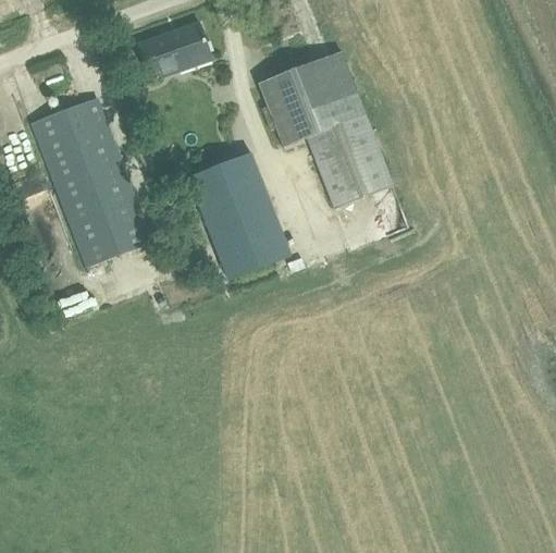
[(212,59),(209,51),(198,22),(137,44),(147,72),(159,69),(162,77),(212,59)]
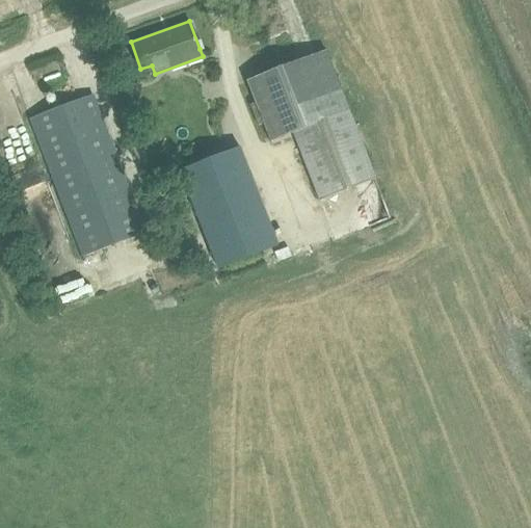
[(318,196),(374,175),(324,49),(246,79),(254,99),(250,101),(259,123),(262,121),(268,137),(291,129),(318,196)]
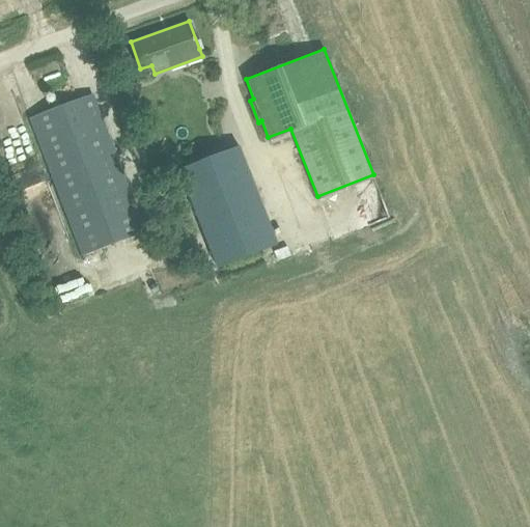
[(29,116),(82,253),(144,229),(91,92),(29,116)]
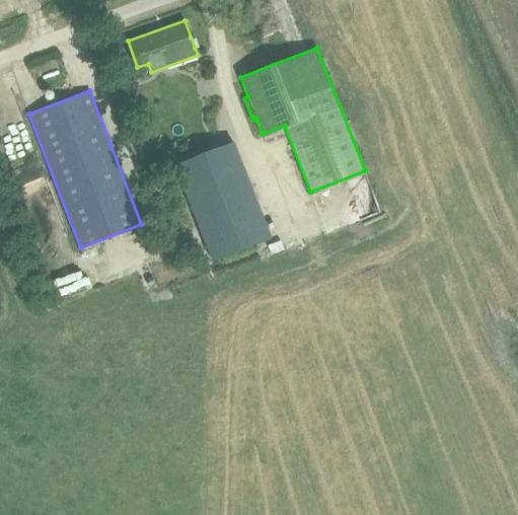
[(272,235),(233,140),(174,164),(214,260),(272,235)]
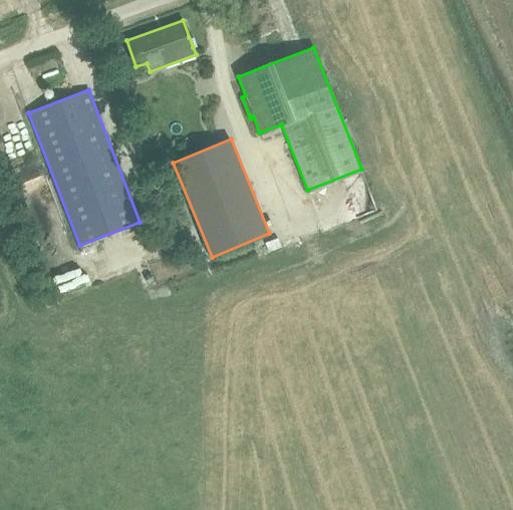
[(85,253),(88,264),(103,260),(100,249),(85,253)]
